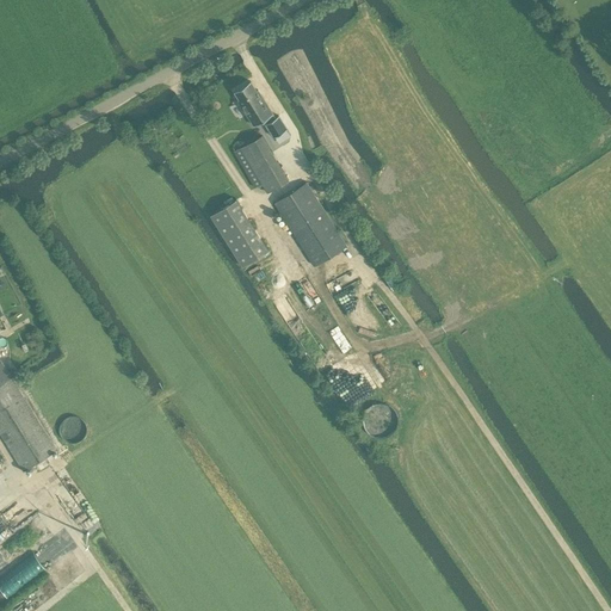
[(275,118),(258,92),(257,92),(251,82),(235,92),(240,100),(238,100),(253,128),(264,122),(273,136),(288,128),(279,116),(275,118)]
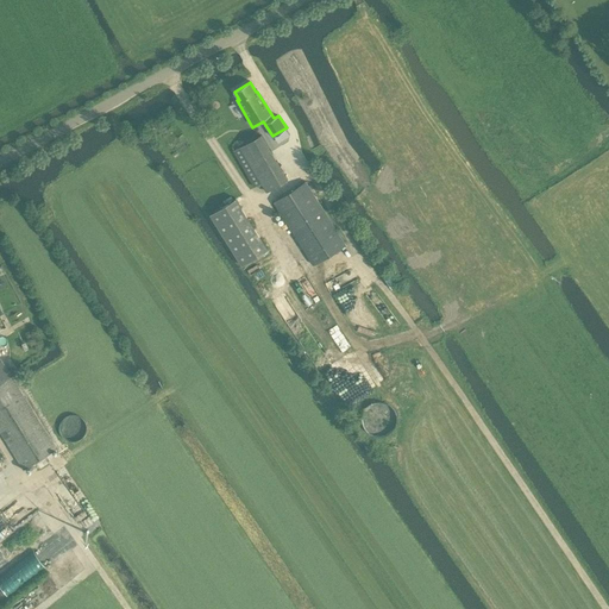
[(282,181),(257,138),(234,151),(255,187),(262,183),(267,190),(282,181)]
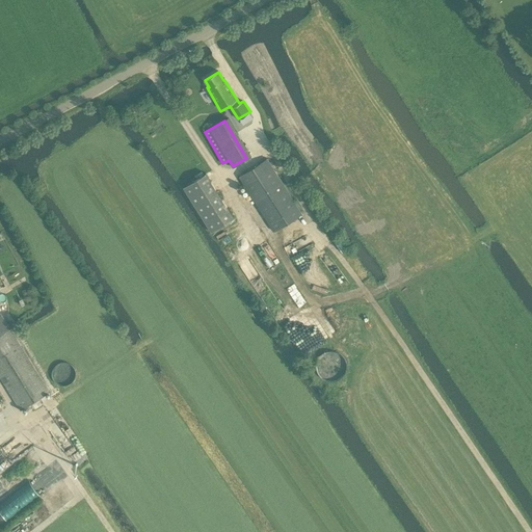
[(273,232),(301,214),(267,159),(239,177),(273,232)]
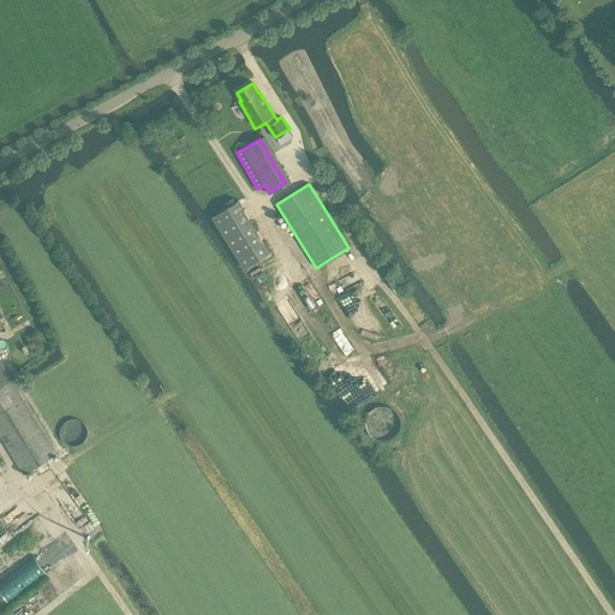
[(212,216),(244,268),(269,252),(237,201),(212,216)]
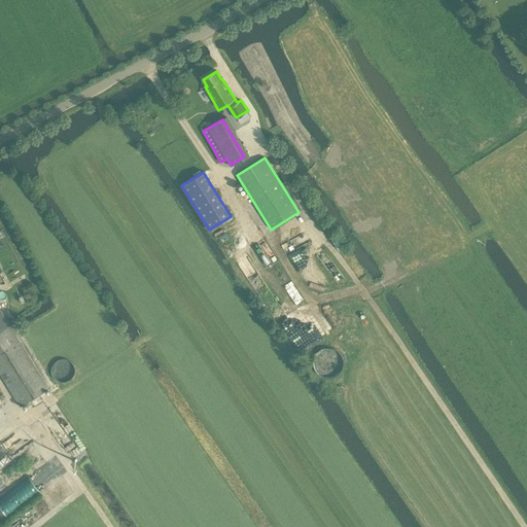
[(0,373),(9,387),(20,405),(47,388),(0,311),(0,373)]
